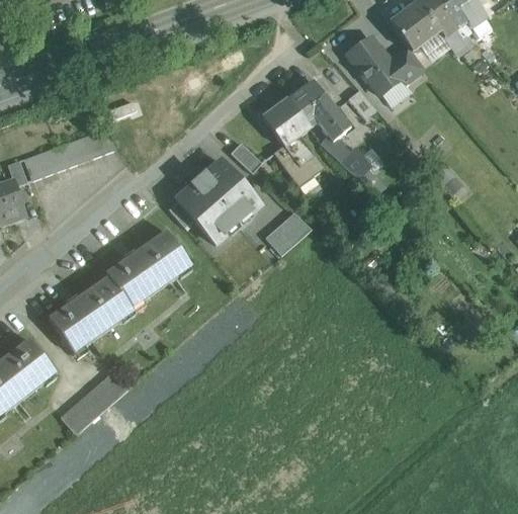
[(420,0),(390,23),(407,47),(411,52),(418,46),(438,31),(443,37),(455,28),(447,17),(447,18),(433,0),(420,0)]
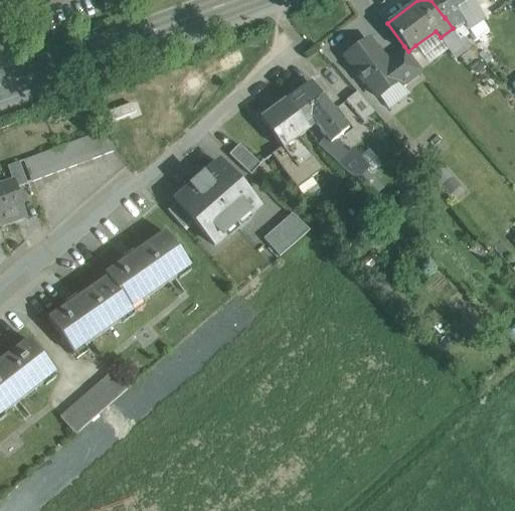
[(431,0),(445,18),(445,17),(453,28),(459,37),(462,35),(469,30),(457,11),(470,1),(469,0),(431,0)]
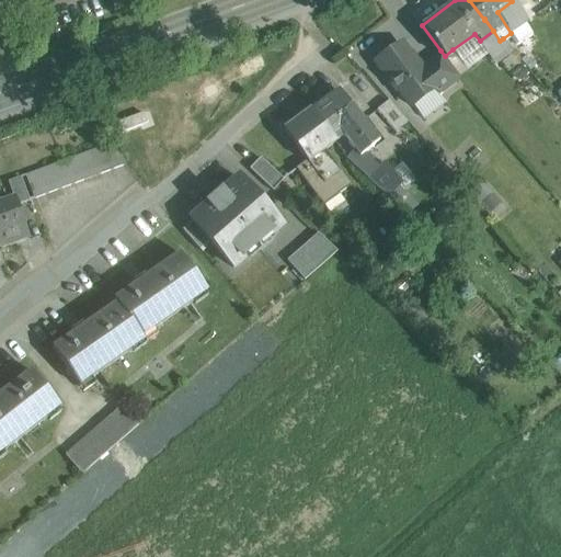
[(474,34),(453,49),(466,67),(488,52),(495,61),(512,50),(503,38),(500,41),(493,31),(480,41),(474,34)]
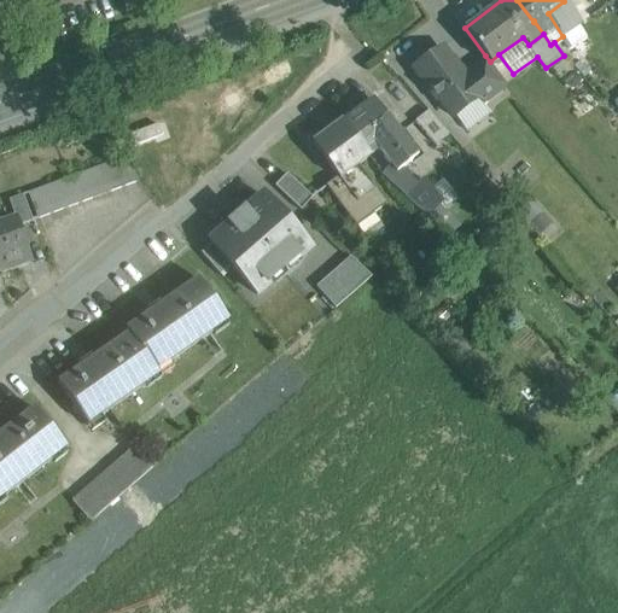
[(462,73),(441,45),(413,64),(436,95),(438,94),(453,114),(478,95),(482,100),(505,83),(489,62),(490,62),(485,56),(462,73)]
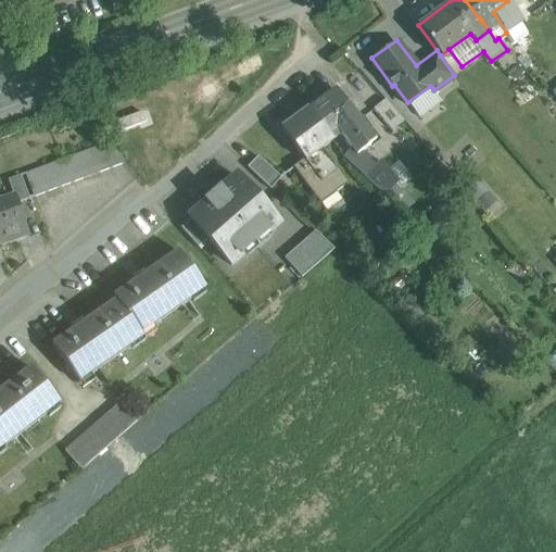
[(336,86),(310,107),(331,136),(333,135),(341,129),(357,150),(364,146),(370,140),(354,118),(358,116),(336,86)]
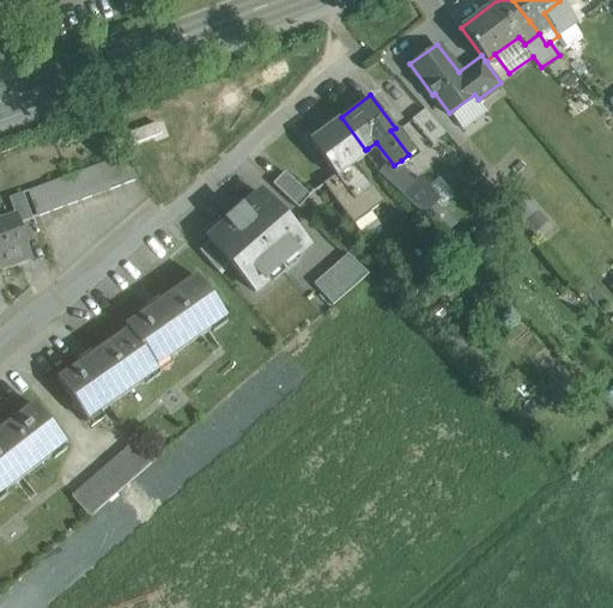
[(444,129),(424,107),(411,116),(432,140),(444,129)]
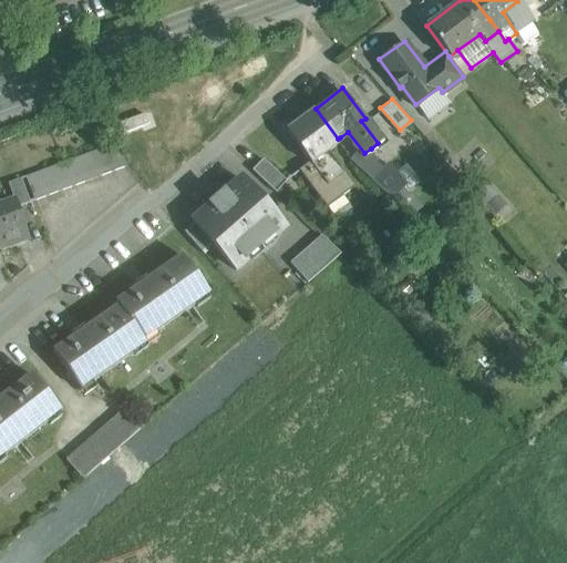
[(313,106),(287,126),(310,157),(311,160),(329,147),(339,140),(338,139),(316,109),(313,106)]
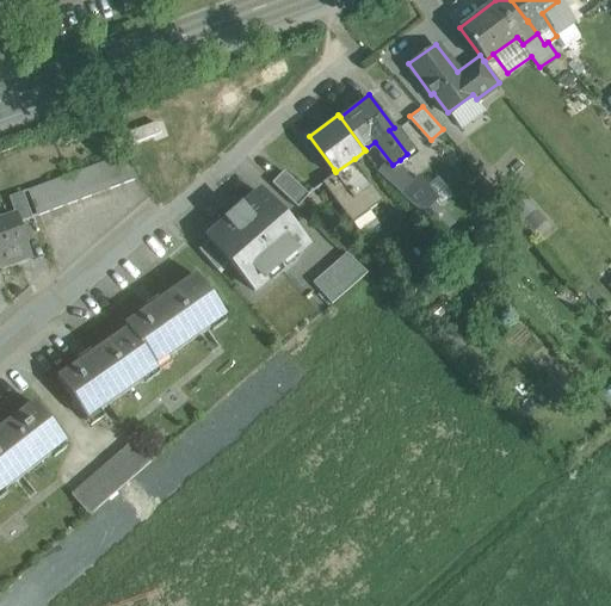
[(393,165),(375,142),(366,148),(384,171),(393,165)]
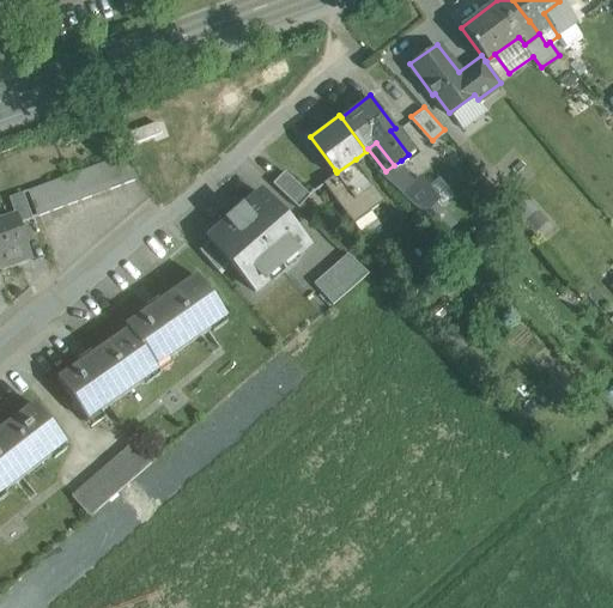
[(127,151),(68,172),(77,199),(137,176),(127,151)]
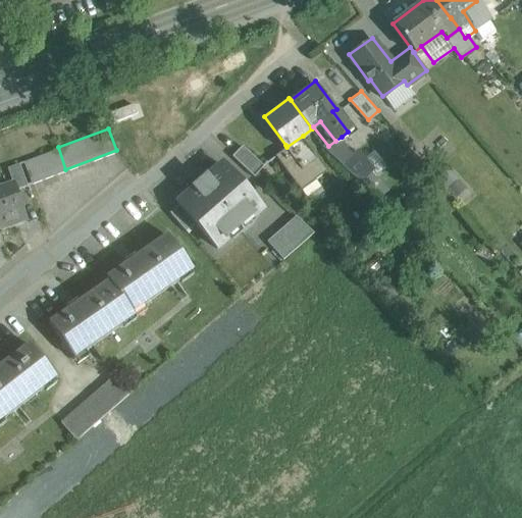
[(303,136),(286,147),(285,145),(275,152),(301,187),(326,167),(303,136)]
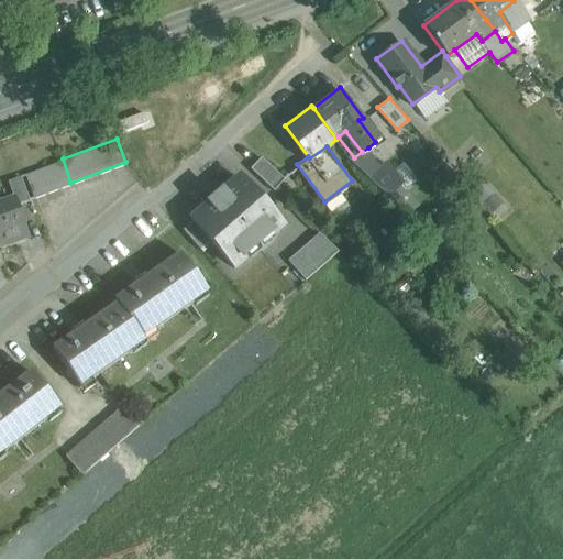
[(371,171),(381,162),(368,148),(362,152),(354,157),(371,171)]
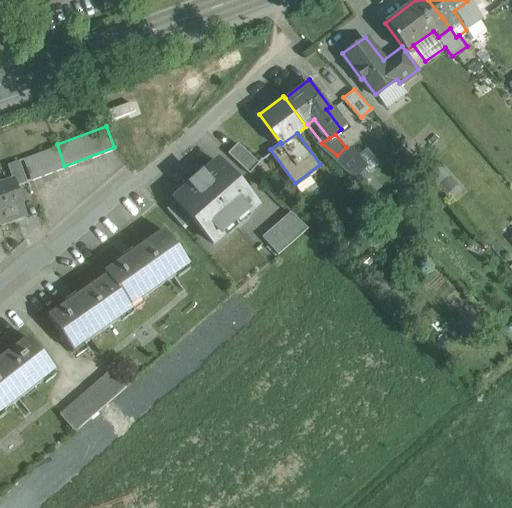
[(260,160),(238,140),(227,151),(249,171),(260,160)]
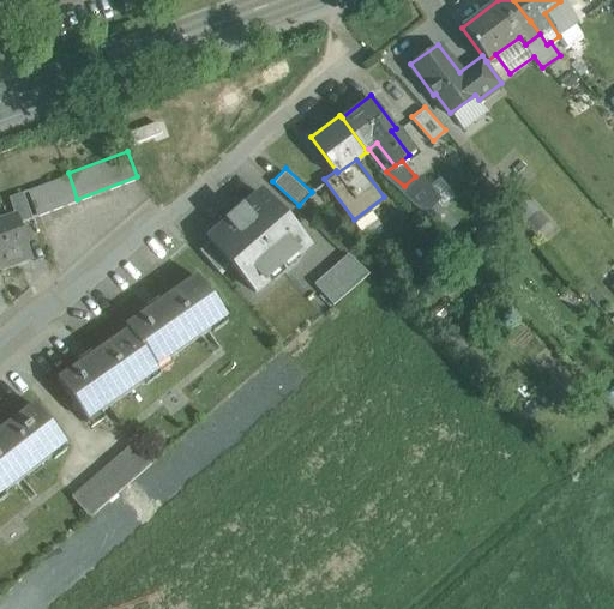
[(68,173),(28,188),(36,215),(77,199),(68,173)]
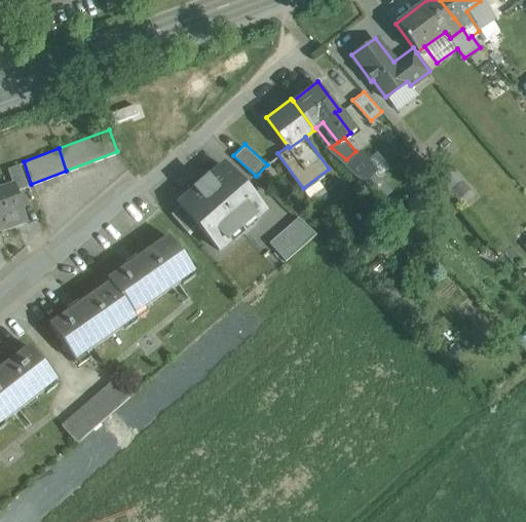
[(445,161),(437,170),(451,186),(460,178),(445,161)]
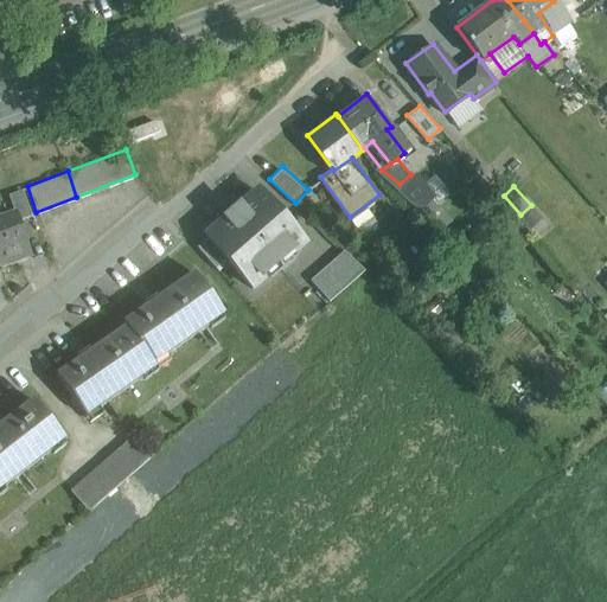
[(24,189),(10,193),(18,215),(18,213),(19,217),(32,213),(24,189)]
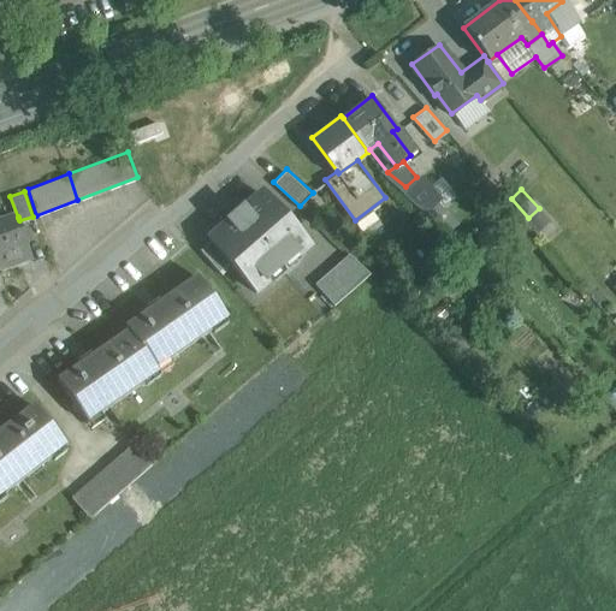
[(261,191),(209,237),(211,239),(230,261),(256,291),(268,280),(265,277),(294,251),(296,255),(308,244),(261,191)]
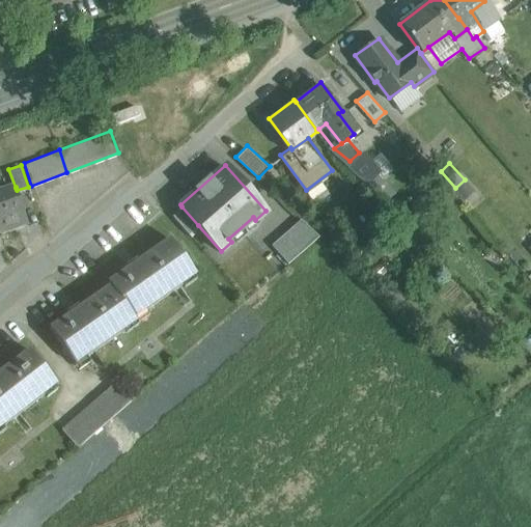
[(16,188),(0,192),(0,226),(26,218),(17,190),(16,187),(16,188)]
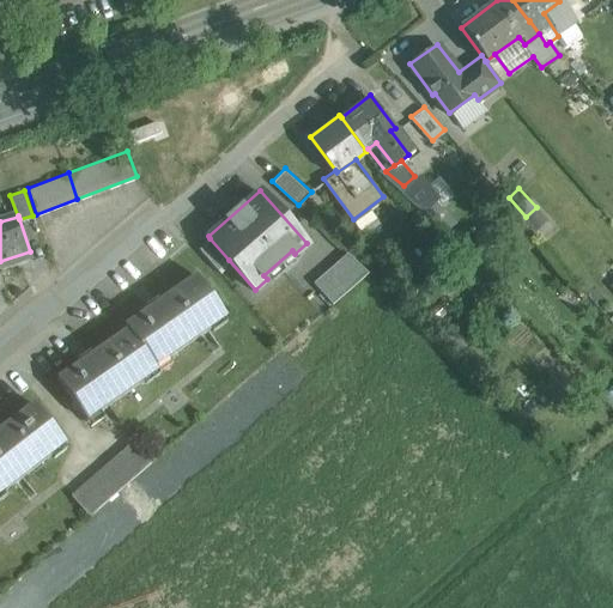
[(229,260),(210,238),(199,247),(218,268),(229,260)]
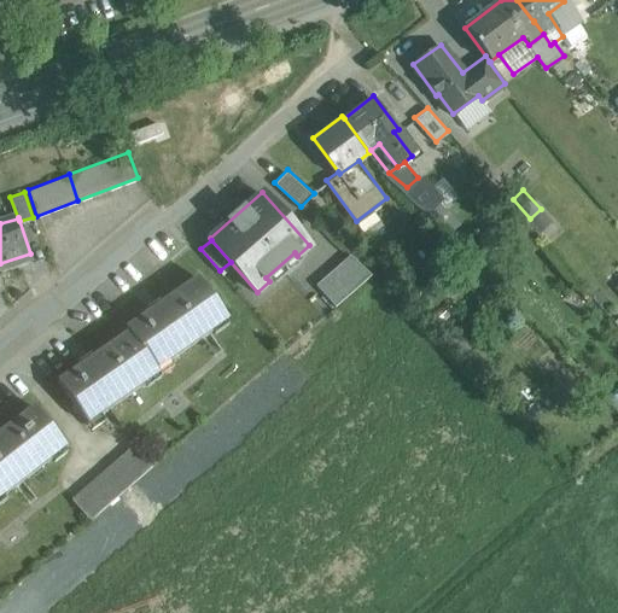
[(350,254),(315,284),(334,305),(371,273),(350,254)]
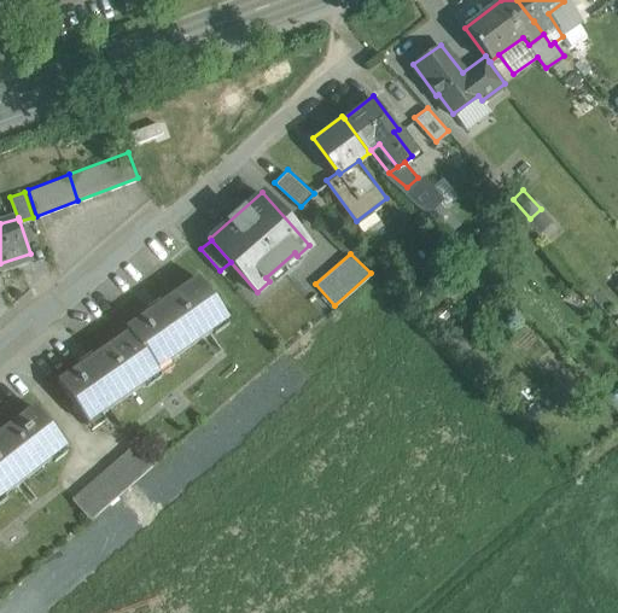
[(128,330),(157,367),(227,317),(198,275),(159,302),(158,299),(147,307),(149,309),(126,326),(128,330)]
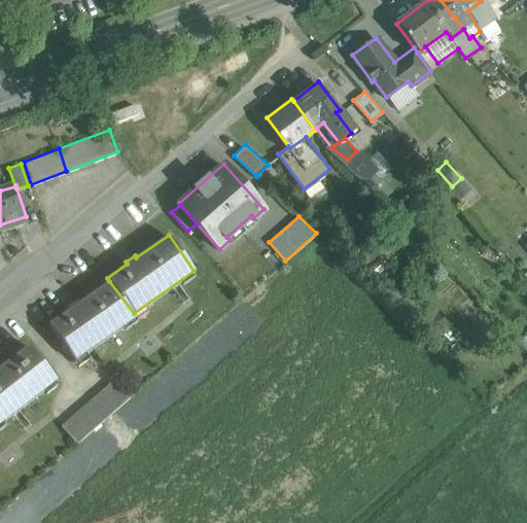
[(134,313),(109,281),(77,303),(76,302),(68,308),(69,309),(48,323),(74,359),(136,316),(134,313)]
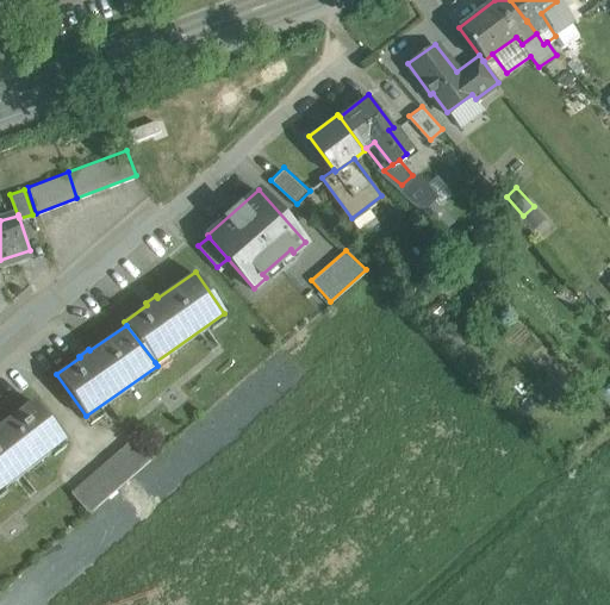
[(0,488),(64,440),(33,399),(1,424),(0,422),(0,488)]
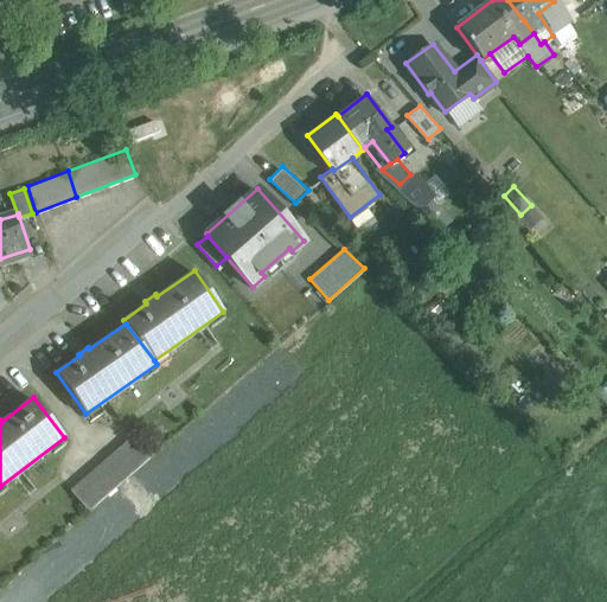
[(133,435),(70,490),(88,510),(151,455),(133,435)]
